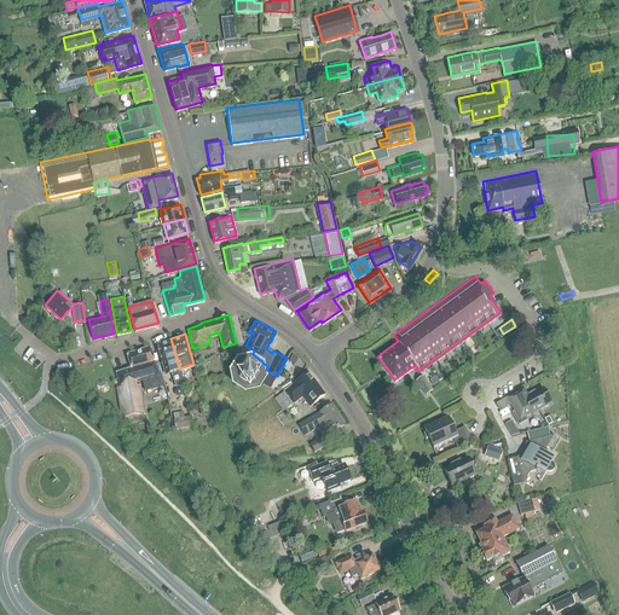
[(171,338),(156,343),(162,359),(160,360),(165,373),(171,371),(174,384),(184,382),(179,369),(171,338)]
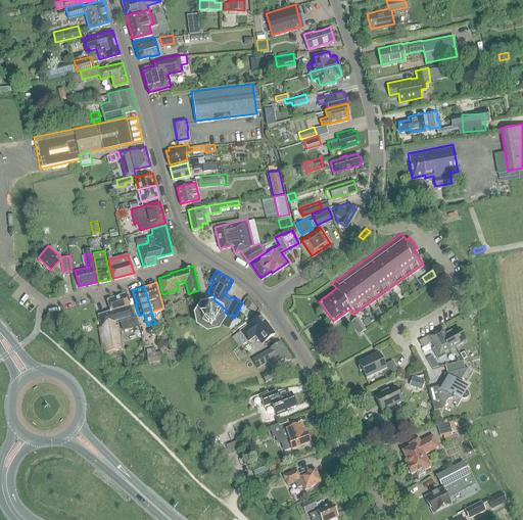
[(132,311),(127,291),(106,297),(110,310),(97,314),(101,325),(98,326),(102,351),(122,348),(119,324),(114,324),(114,322),(120,320),(123,328),(138,323),(134,311),(132,311)]
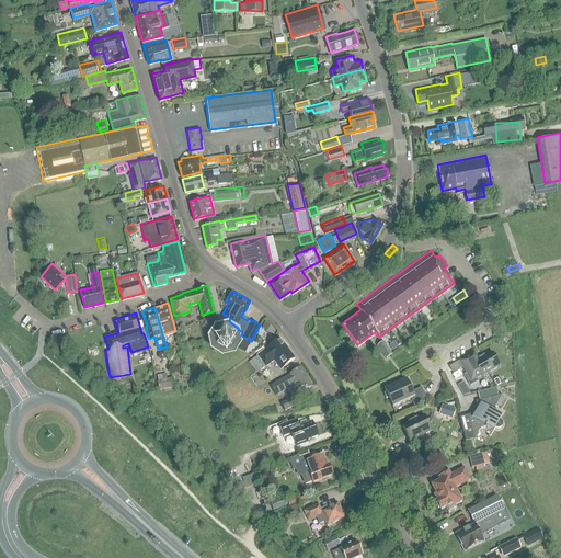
[(229,346),(233,340),(231,333),(227,331),(226,330),(218,331),(215,337),(216,344),(221,348),(229,346)]
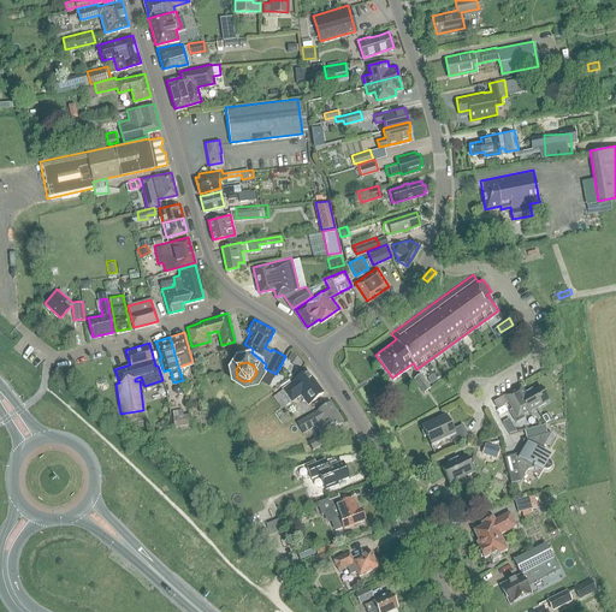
[(307,402),(324,391),(307,368),(282,386),(283,387),(277,391),(285,403),(291,399),(300,392),(307,402)]
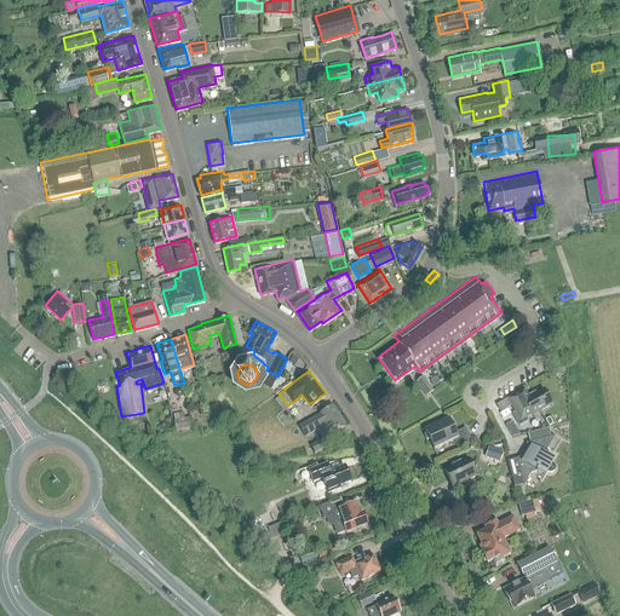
[(423,374),(414,379),(425,393),(432,387),(423,374)]
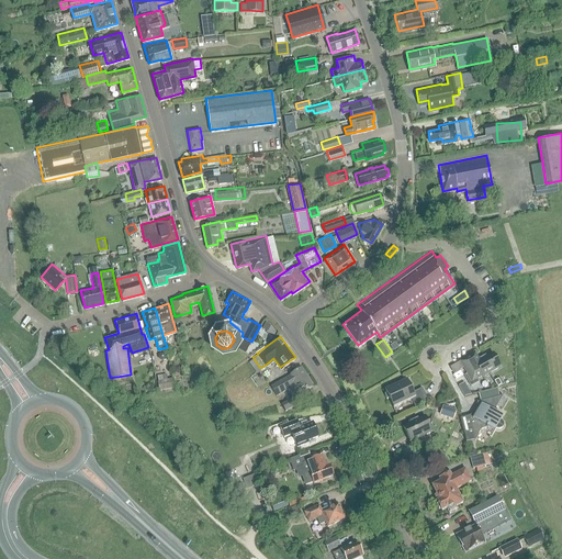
[(476,377),(482,373),(482,375),(501,364),(492,350),(479,358),(474,350),(460,359),(467,371),(463,373),(470,384),(479,379),(476,377)]
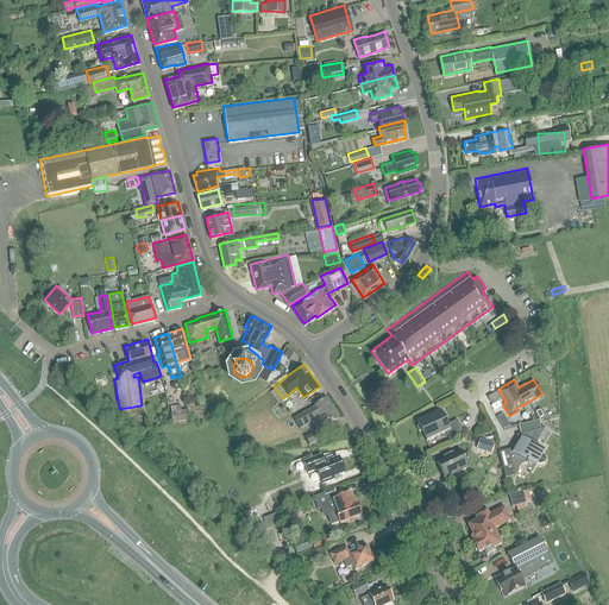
[(338,416),(326,396),(313,403),(314,404),(293,416),(299,426),(314,417),(320,426),(338,416)]
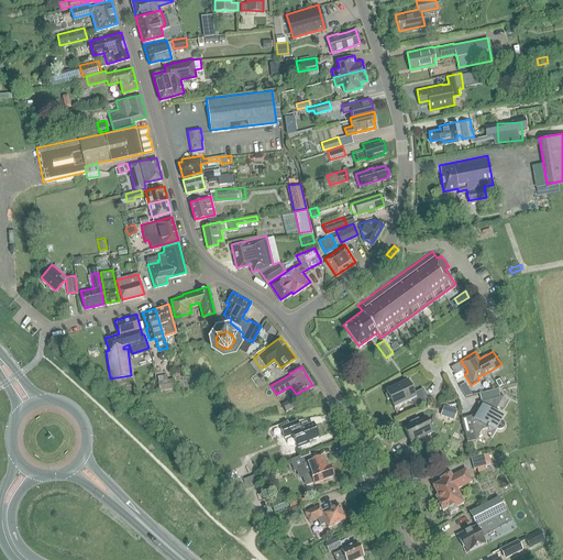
[(157,379),(158,388),(174,386),(173,376),(167,377),(166,372),(156,374),(157,379)]
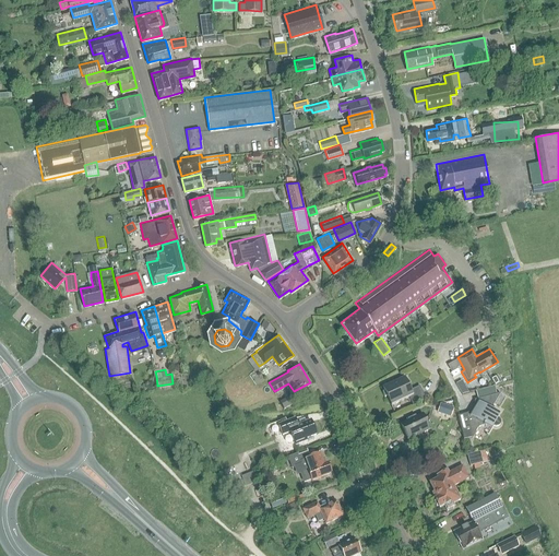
[(384,394),(387,394),(391,403),(408,394),(412,402),(425,395),(419,383),(411,388),(404,374),(382,385),(384,389),(382,390),(384,394)]
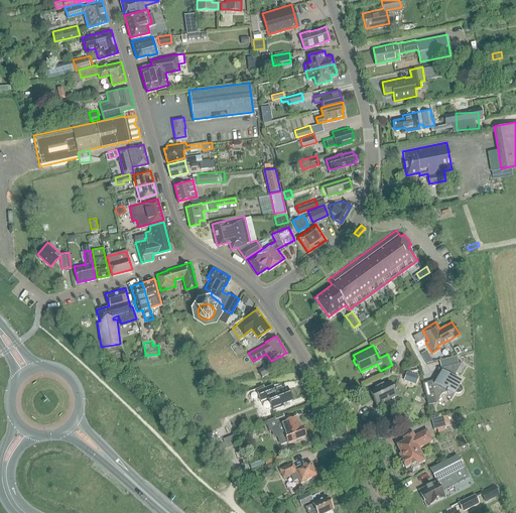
[(420,352),(425,361),(430,358),(425,349),(420,352)]
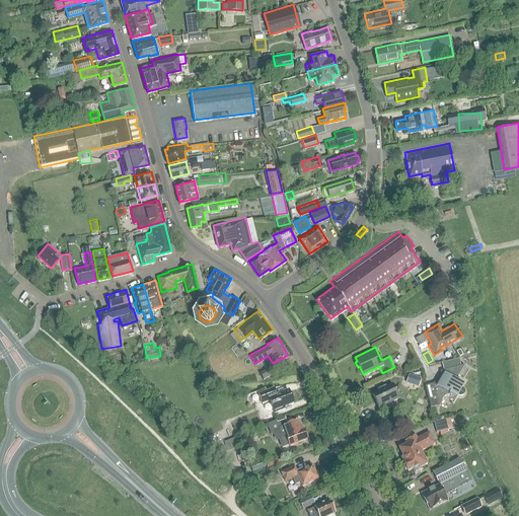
[(461,356),(450,359),(452,365),(463,362),(461,356)]
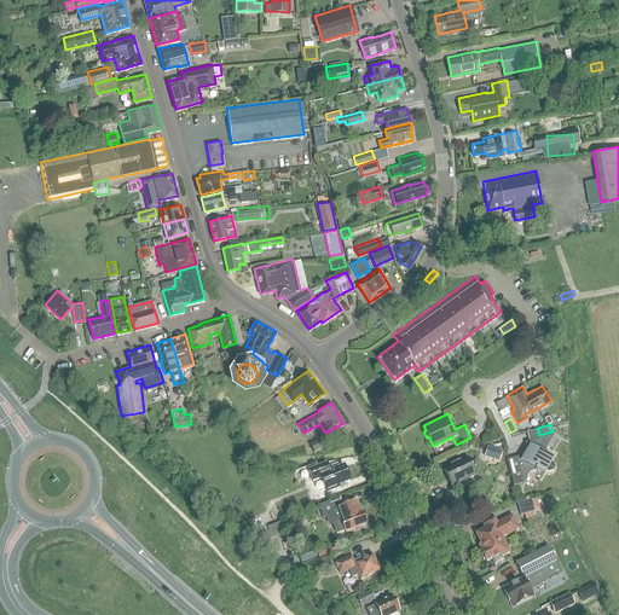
[(525,440),(527,448),(527,450),(526,452),(516,454),(522,481),(530,470),(537,468),(544,473),(547,469),(548,469),(551,469),(553,466),(554,464),(553,462),(551,460),(554,457),(545,452),(544,446),(553,433),(525,440)]
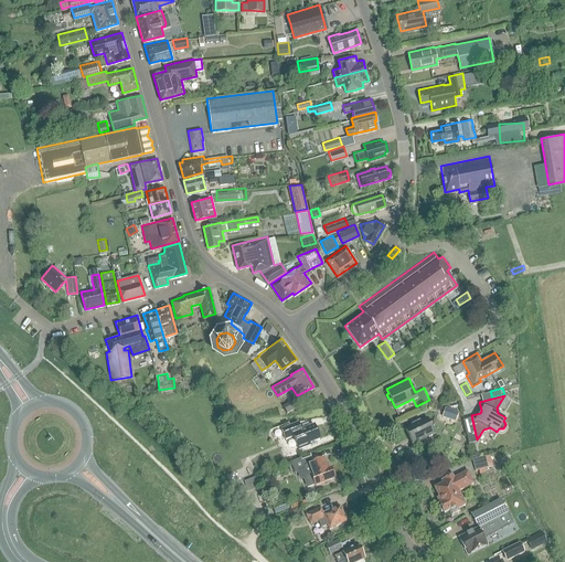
[(298,404),(294,396),(281,404),(286,412),(298,404)]
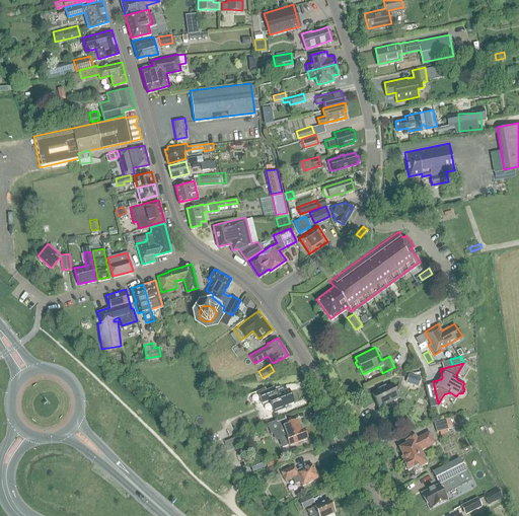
[(256,388),(261,398),(262,402),(270,398),(275,410),(285,406),(284,404),(293,400),(288,388),(276,392),(272,382),(256,388)]
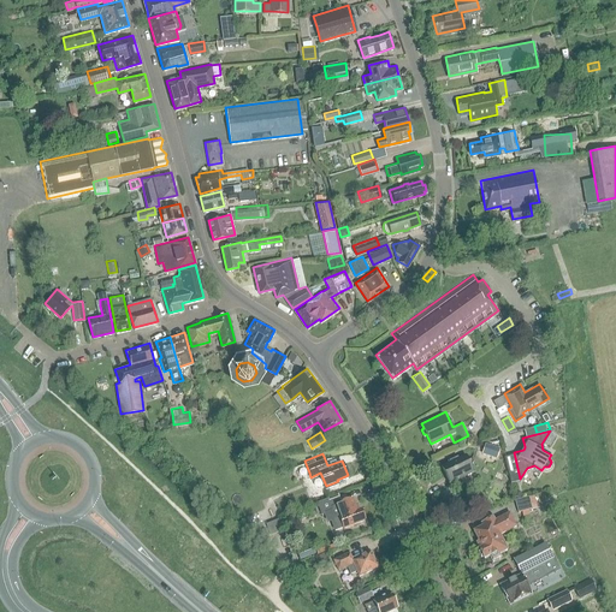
[(449,481),(473,469),(466,453),(440,465),(449,481)]
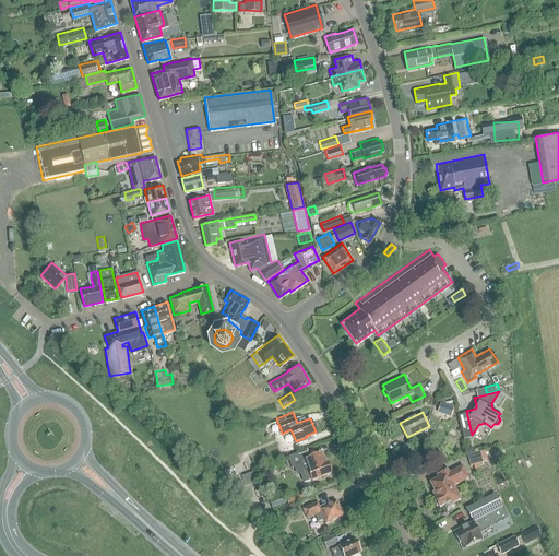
[(262,461),(256,446),(246,450),(248,454),(242,457),(247,468),(262,461)]
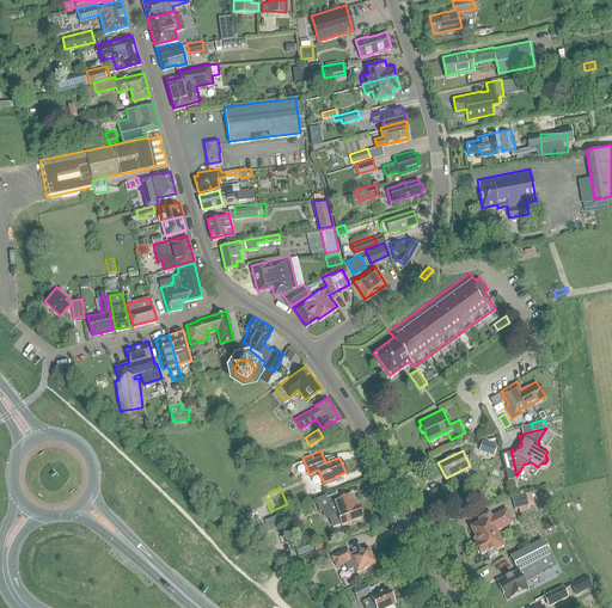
[(355,504),(350,492),(338,497),(335,490),(316,497),(319,509),(329,505),(332,513),(329,515),(332,524),(340,522),(340,523),(362,515),(357,503),(355,504)]
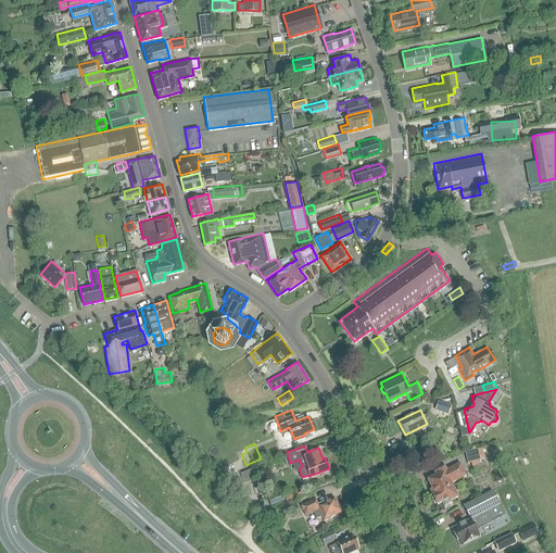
[(464,450),(467,461),(480,457),(477,447),(464,450)]
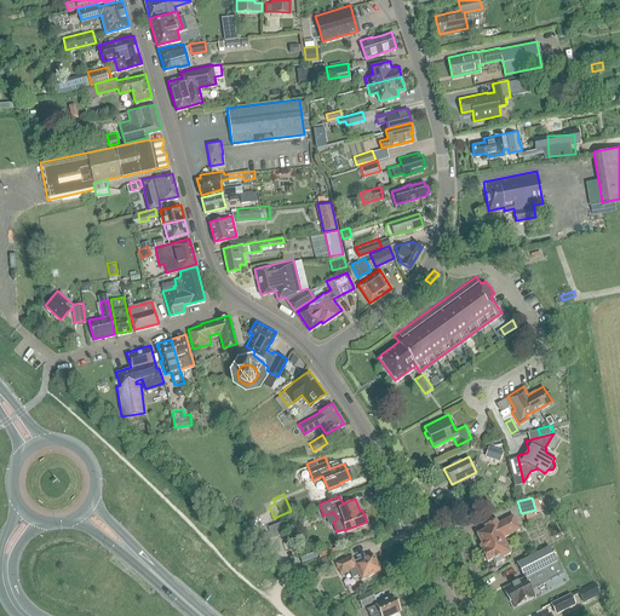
[(486,528),(476,533),(484,548),(481,550),(487,560),(493,557),(495,563),(504,559),(501,554),(510,551),(503,535),(520,527),(512,513),(498,522),(495,518),(487,523),(487,524),(484,525),(486,528)]
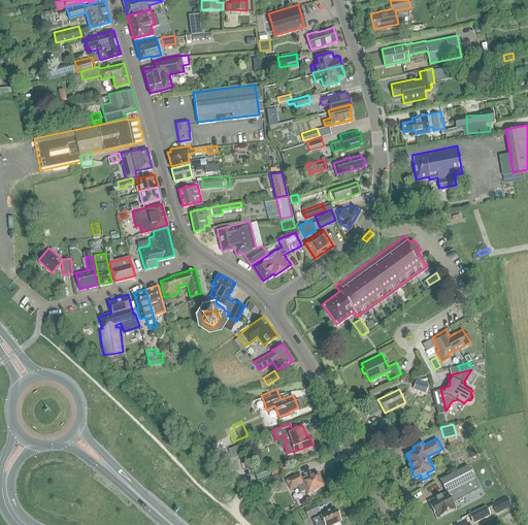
[(239,443),(227,448),(231,457),(243,452),(239,443)]
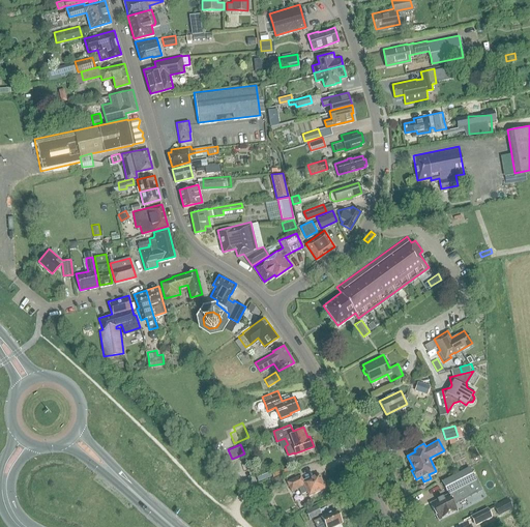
[(457,508),(452,500),(471,491),(460,469),(441,479),(448,492),(439,497),(439,498),(430,502),(438,518),(457,508)]
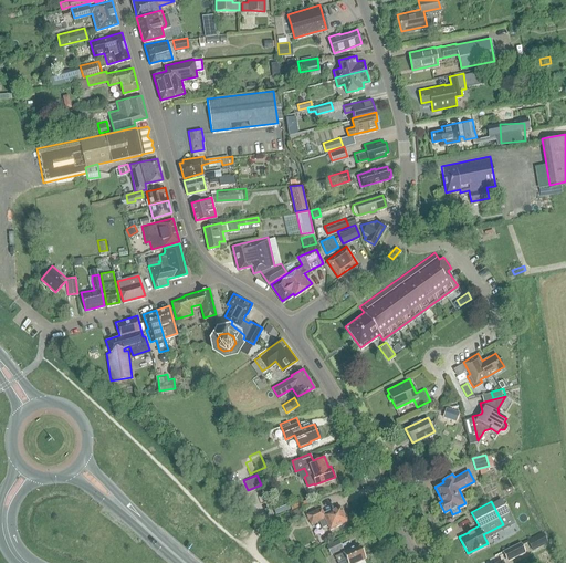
[(346,520),(346,518),(347,517),(345,513),(343,512),(339,506),(329,510),(329,509),(323,512),(321,507),(306,513),(311,523),(320,519),(322,525),(327,523),(329,528),(346,520)]
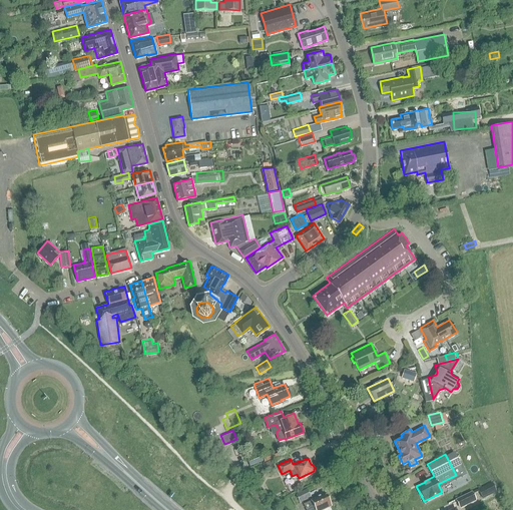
[(477,487),(482,497),(496,490),(492,480),(477,487)]
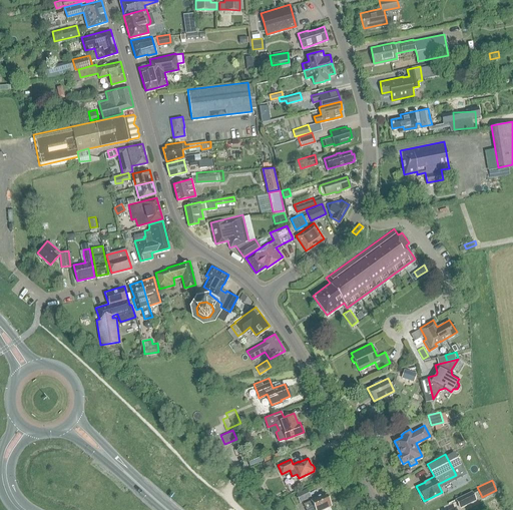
[(299,501),(311,495),(306,487),(295,493),(299,501)]
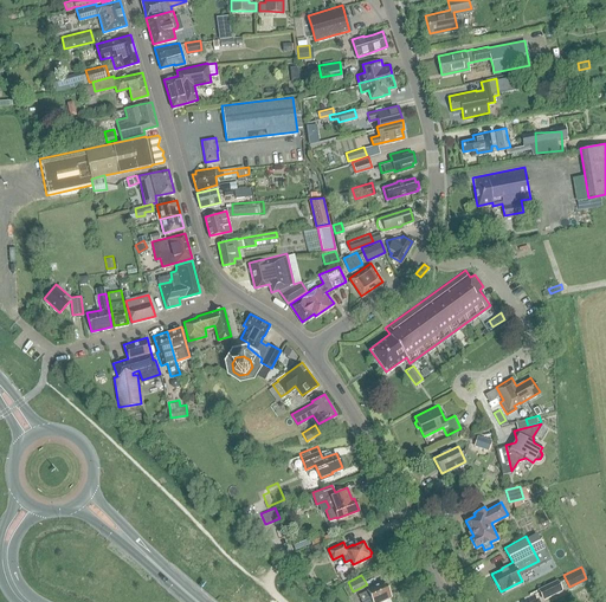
[(536,588),(542,599),(562,589),(556,577),(536,588)]
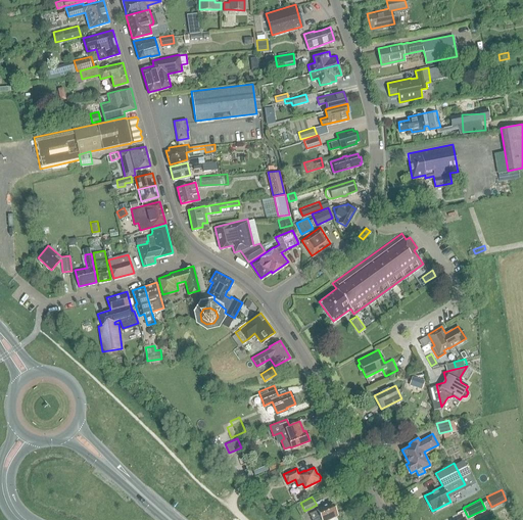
[(321,519),(322,519),(337,519),(335,516),(337,515),(331,502),(310,513),(313,519),(321,519)]
